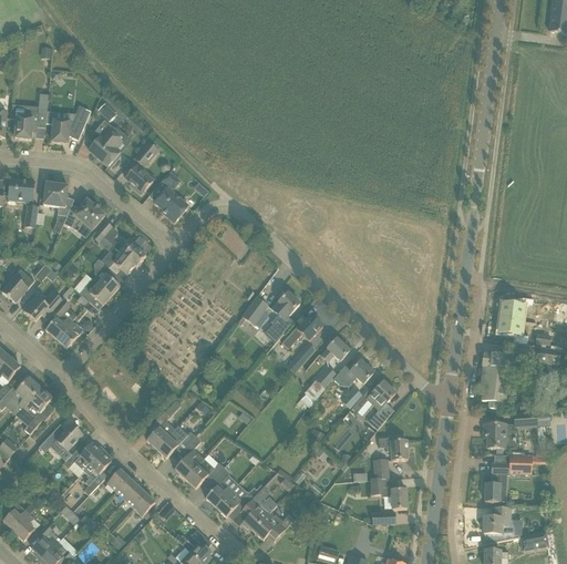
[(553,0),(549,31),(560,32),(566,32),(566,0),(553,0)]
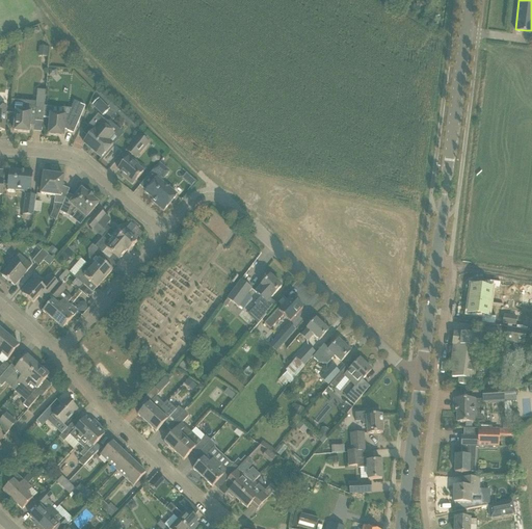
[(40,44),(38,53),(49,54),(49,45),(40,44)]
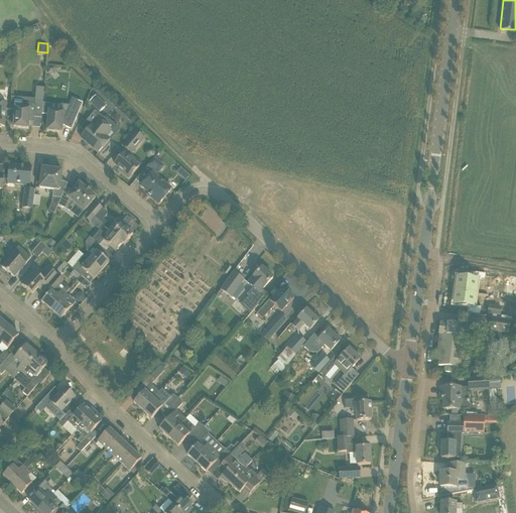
[(13,120),(13,125),(16,125),(28,126),(28,119),(33,120),(34,115),(41,116),(41,112),(42,106),(42,101),(43,97),(44,86),(36,85),(35,96),(35,97),(34,102),(28,102),(27,102),(26,102),(25,102),(25,103),(24,103),(24,104),(24,105),(15,104),(15,108),(14,110),(13,120)]
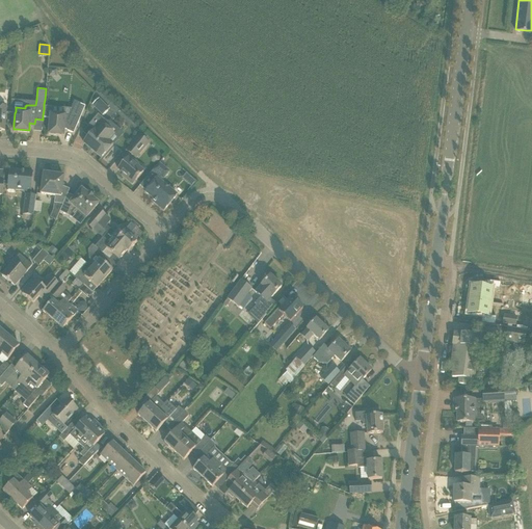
[(99,96),(91,102),(97,107),(104,101),(99,96)]
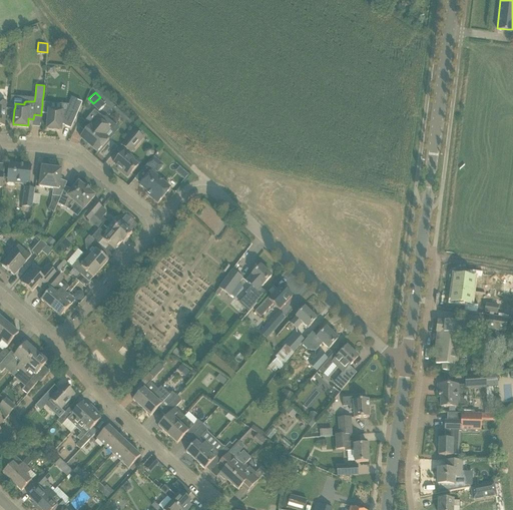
[(47,117),(46,127),(61,128),(62,122),(64,123),(63,123),(71,126),(74,117),(79,105),(82,100),(72,96),(69,101),(69,103),(66,108),(63,107),(48,106),(48,111),(47,117)]
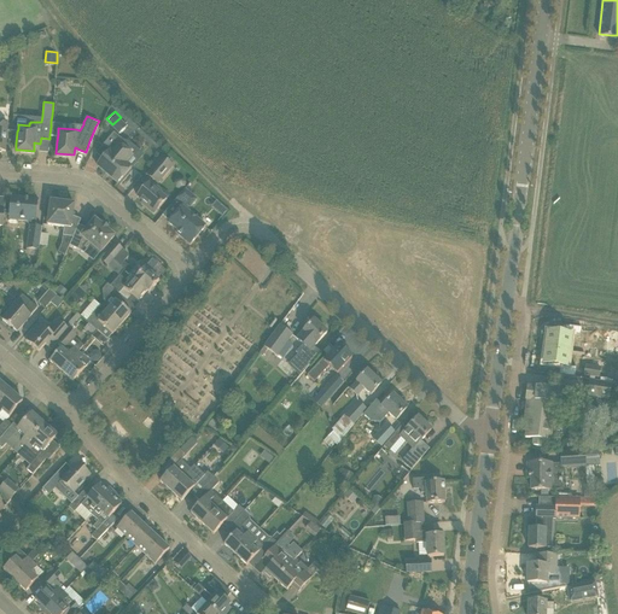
[(97,163),(105,170),(106,169),(109,171),(109,173),(117,180),(124,170),(130,164),(126,159),(132,152),(118,141),(122,136),(114,129),(111,133),(103,141),(110,147),(97,163)]
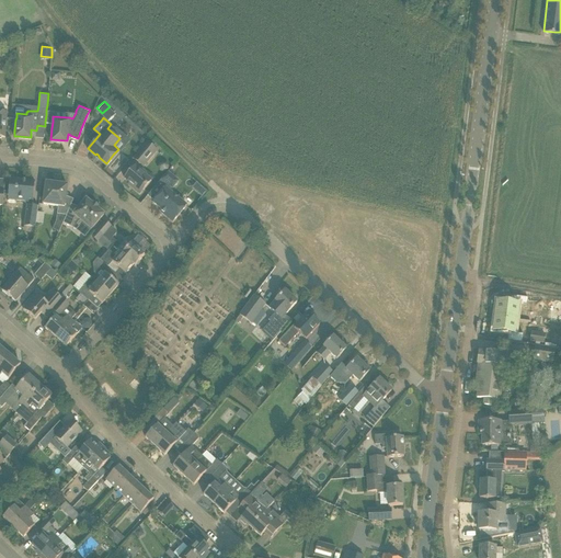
[(157,148),(147,139),(133,156),(142,164),(157,148)]
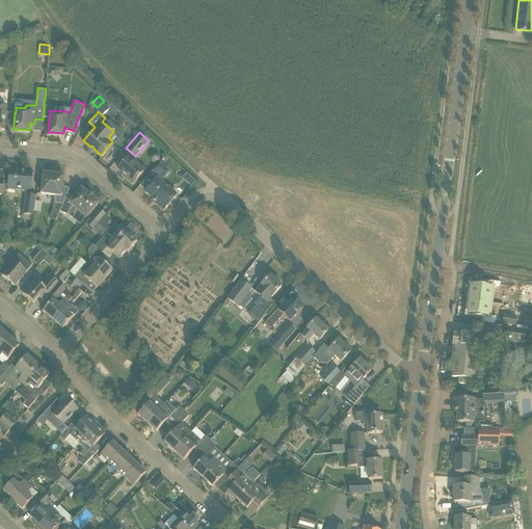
[(117,166),(123,172),(126,174),(125,176),(132,182),(143,168),(137,163),(138,162),(129,154),(117,166)]
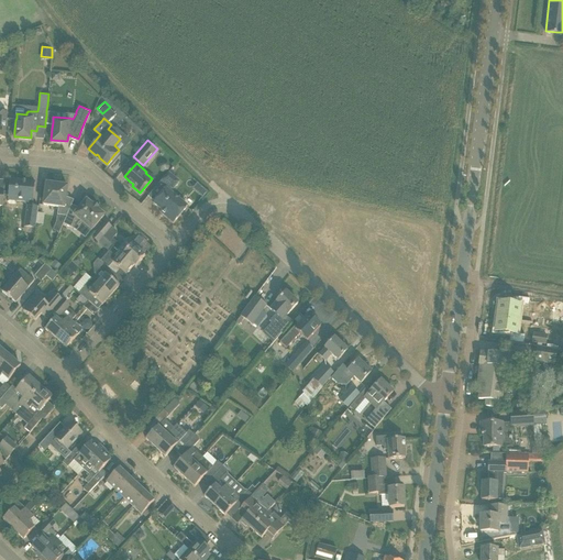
[(155,184),(162,189),(153,200),(166,211),(164,213),(173,220),(187,204),(169,188),(172,186),(173,187),(178,179),(167,169),(155,184)]
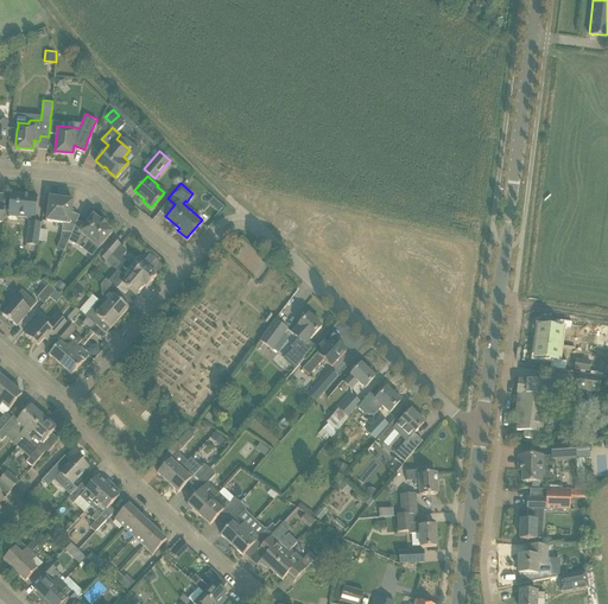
[(10,203),(8,211),(18,213),(18,214),(36,216),(36,205),(37,194),(21,192),(20,191),(13,190),(12,191),(11,191),(10,203)]
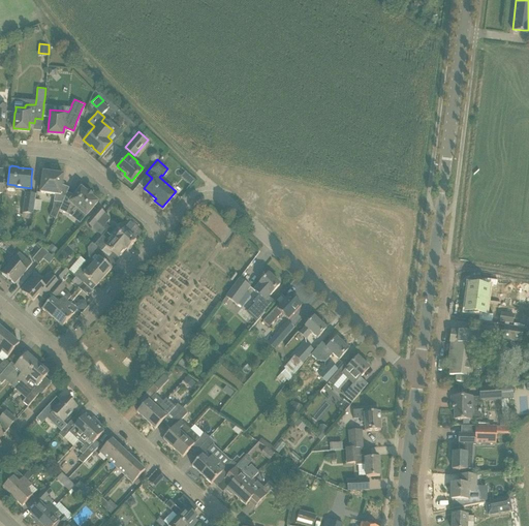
[(62,200),(67,190),(69,186),(62,183),(63,173),(43,169),(40,191),(55,193),(55,199),(53,207),(50,214),(56,216),(59,210),(59,209),(62,200)]
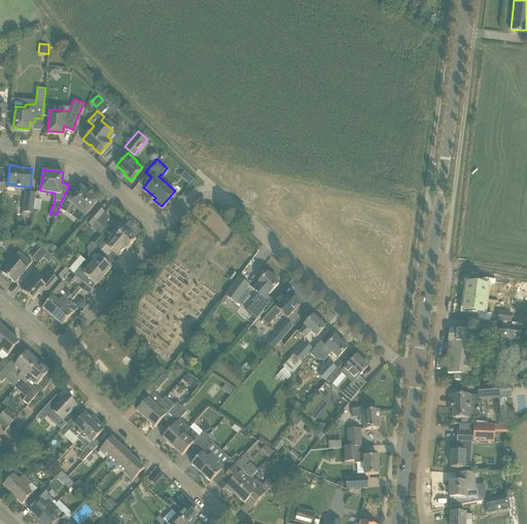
[(74,193),(67,189),(62,200),(59,208),(68,212),(74,205),(84,214),(97,199),(80,185),(74,193)]
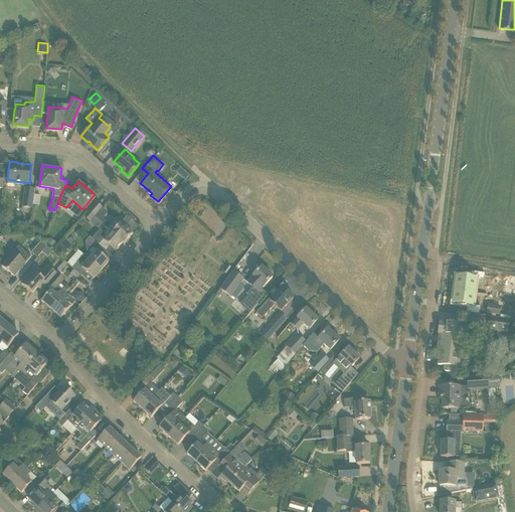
[(32,206),(35,187),(25,185),(22,205),(32,206)]
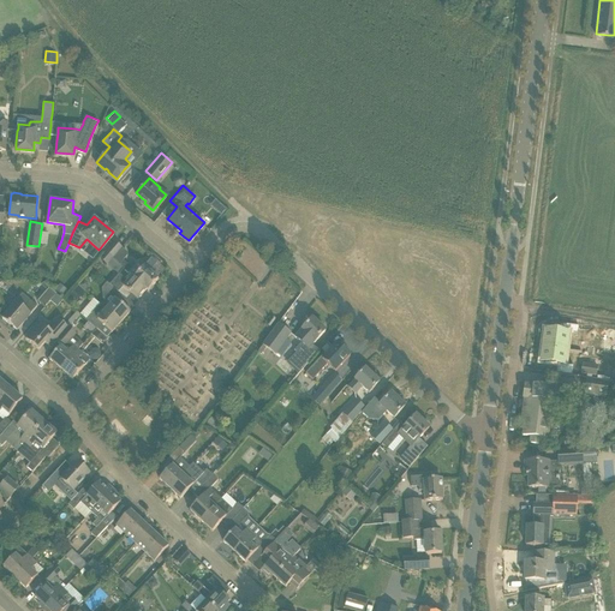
[(115,239),(106,250),(112,255),(120,262),(129,252),(127,250),(115,239)]
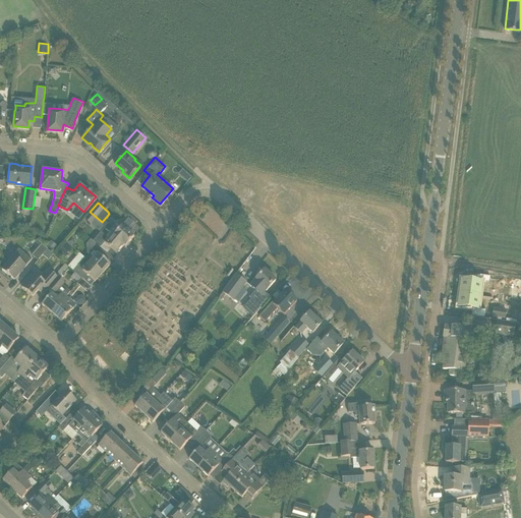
[(90,212),(84,217),(91,222),(95,216),(90,212)]
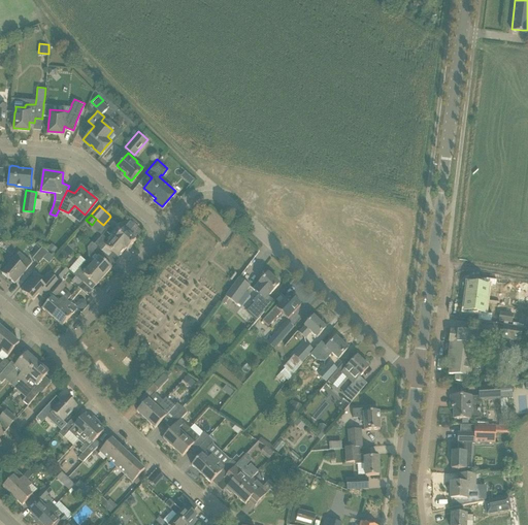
[(126,245),(127,248),(128,247),(135,237),(128,231),(134,223),(130,219),(123,227),(119,223),(111,230),(110,232),(113,234),(126,245)]
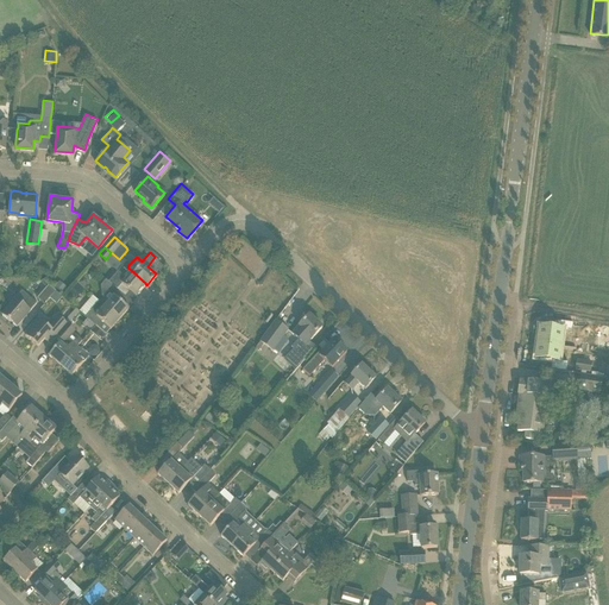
[(108,279),(112,282),(124,292),(129,297),(133,291),(136,294),(145,283),(131,270),(127,268),(123,263),(118,269),(108,279)]
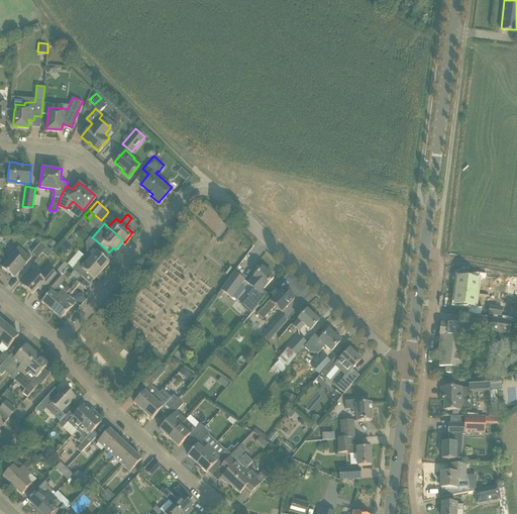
[(105,248),(92,237),(90,235),(85,240),(86,248),(89,250),(85,254),(101,269),(109,260),(101,253),(105,248)]
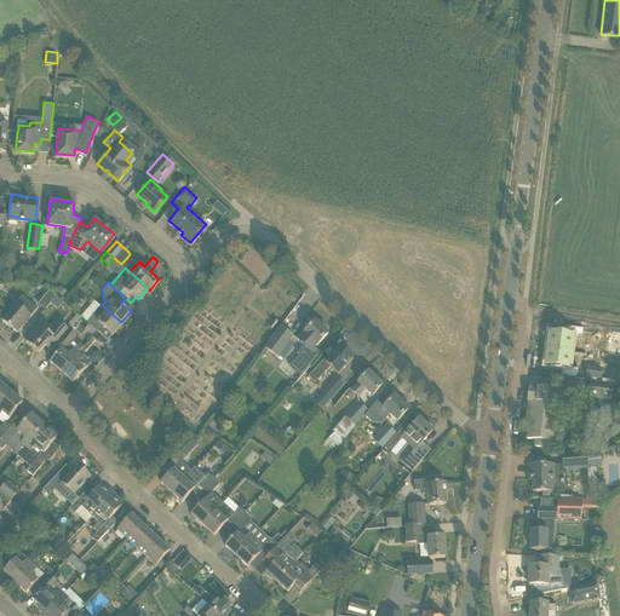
[(61,283),(56,289),(63,297),(68,291),(61,283)]
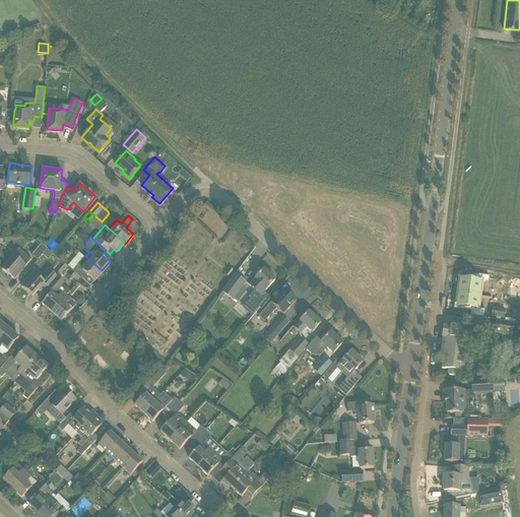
[(64,240),(57,248),(63,253),(70,245),(64,240)]
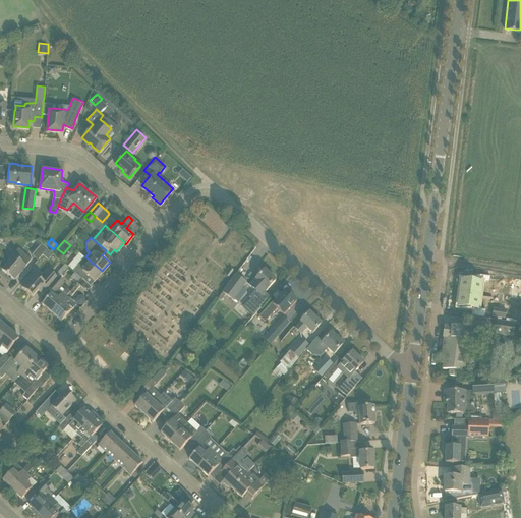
[(43,252),(48,246),(42,241),(32,253),(38,259),(43,252)]
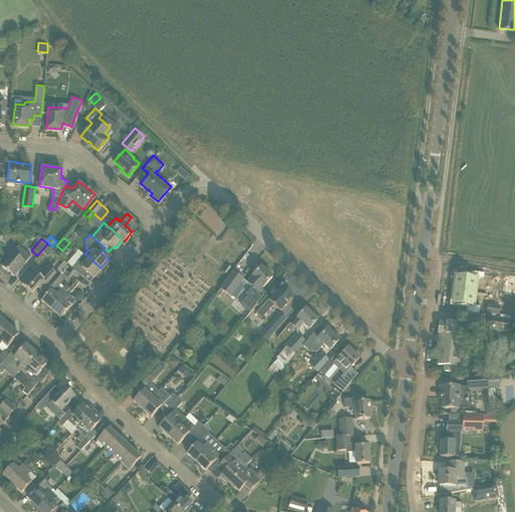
[(47,243),(42,249),(47,254),(52,248),(47,243)]
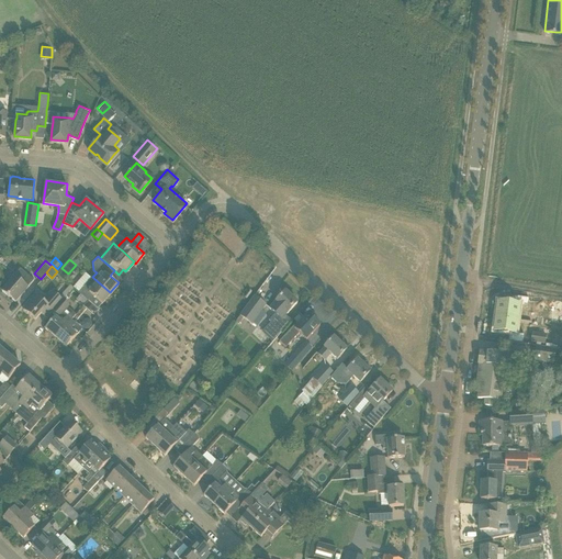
[(86,269),(74,283),(79,289),(91,275),(86,269)]
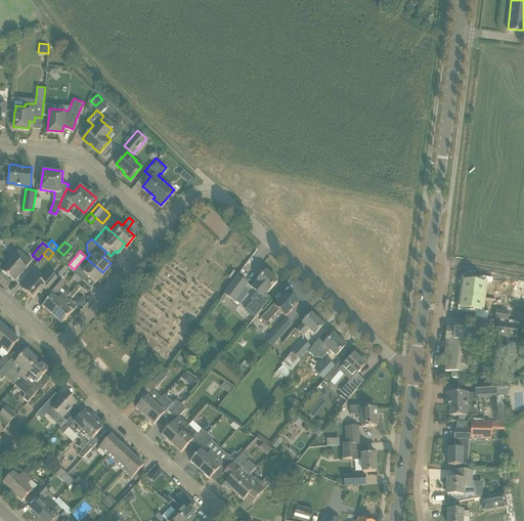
[(13,279),(31,259),(26,254),(20,260),(13,254),(1,269),(8,274),(13,279)]
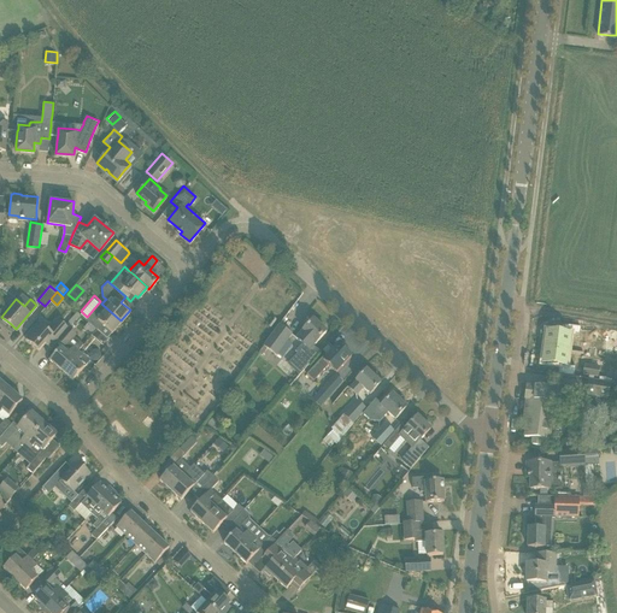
[(97,326),(99,329),(104,324),(112,331),(121,320),(100,302),(98,305),(92,312),(86,318),(97,326)]
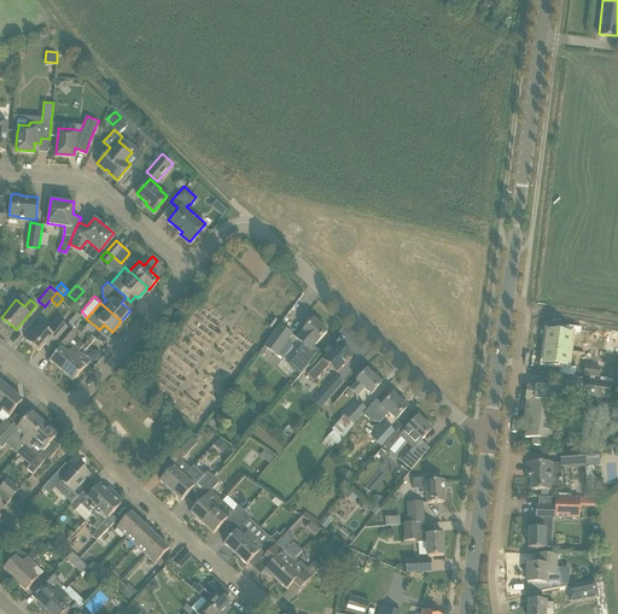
[(66,325),(69,326),(80,314),(77,311),(69,320),(66,325)]
